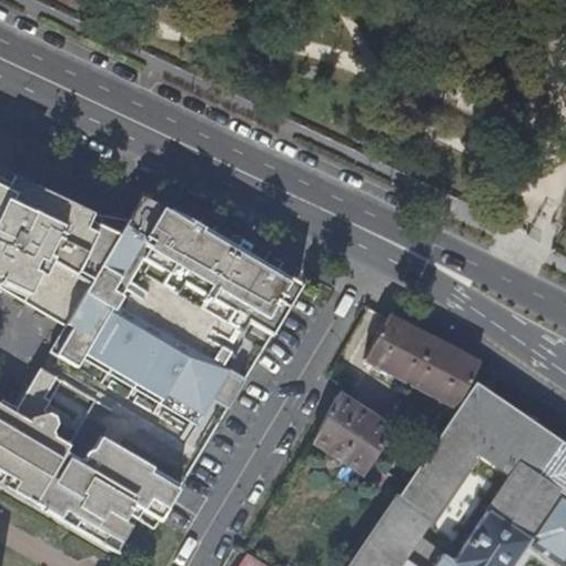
[(220,232),(219,232),(219,231),(172,208),(144,195),(142,194),(141,196),(128,218),(111,214),(91,211),(11,173),(9,180),(0,174),(0,284),(20,296),(59,319),(66,323),(64,326),(50,349),(79,365),(84,355),(133,384),(140,390),(196,423),(212,396),(230,406),(246,377),(229,367),(239,353),(210,335),(213,329),(232,339),(244,317),(274,334),(304,283),(296,279),(301,270),(276,258),(270,264),(263,262),(268,254),(220,232)]
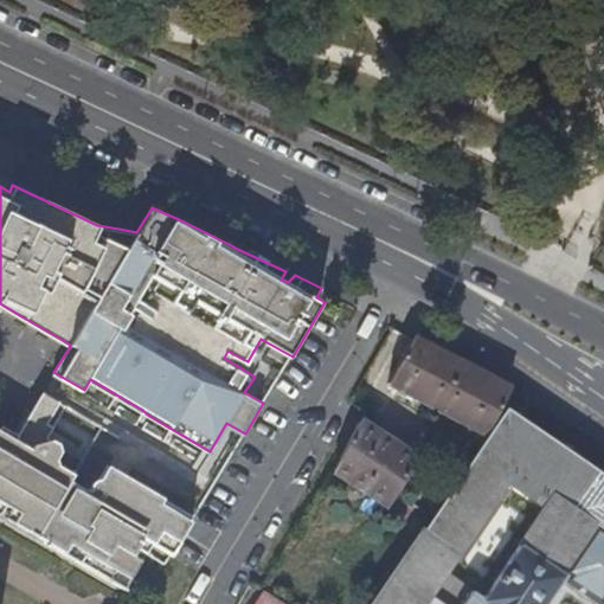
[(391,381),(488,432),(512,387),(490,376),(444,352),(415,336),(391,381)]
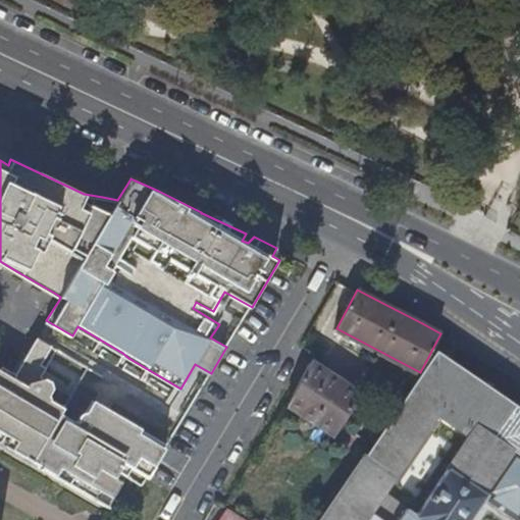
[(36,338),(31,348),(33,349),(39,339),(36,338)]
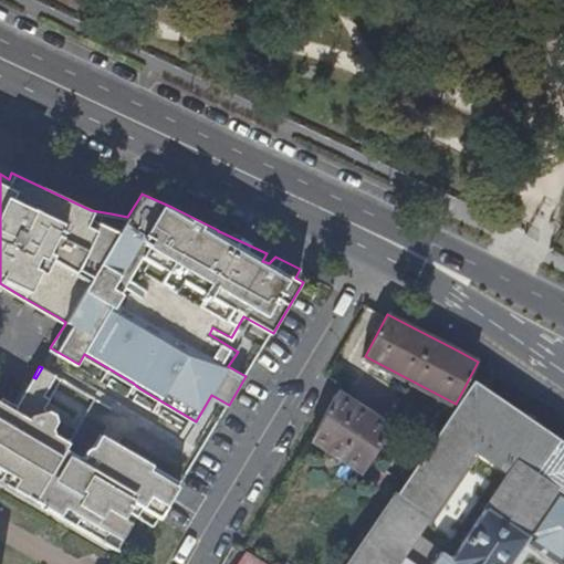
[(76,455),(68,448),(66,448),(70,442),(55,434),(53,428),(58,421),(55,413),(45,407),(62,379),(42,367),(35,378),(33,377),(13,409),(11,407),(9,409),(6,407),(0,403),(0,466),(18,478),(12,486),(37,500),(62,514),(66,507),(113,534),(133,499),(145,505),(152,494),(168,503),(183,481),(102,434),(94,446),(89,447),(84,450),(83,452),(84,457),(76,455)]
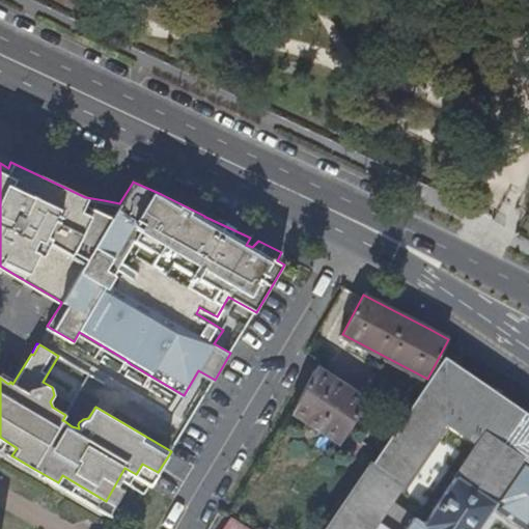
[(6,380),(10,382),(25,358),(21,356),(6,380)]
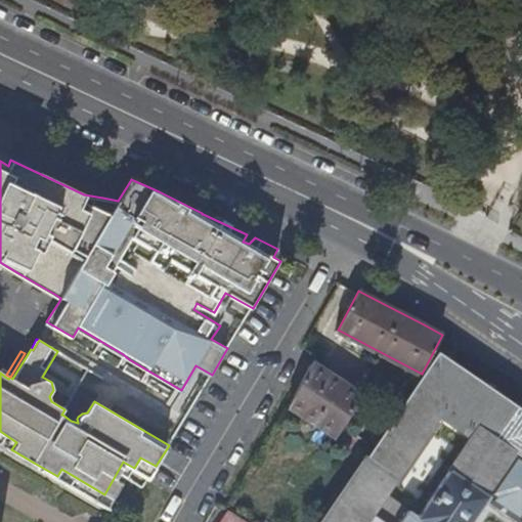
[(521,406),(455,361),(440,351),(370,455),(368,454),(321,521),(472,521),(488,497),(521,520),(521,406)]
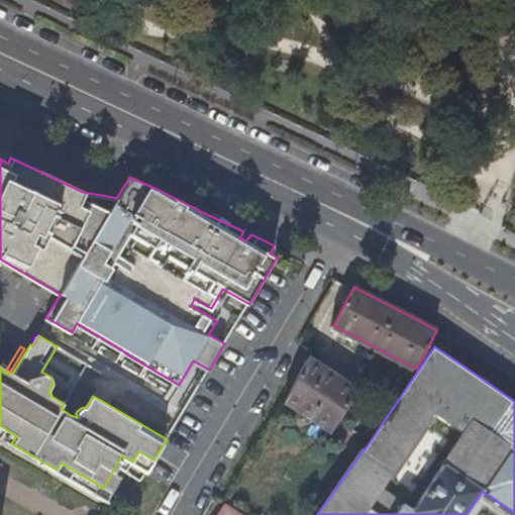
[(357,390),(309,358),(291,392),(287,399),(333,428),(357,390)]
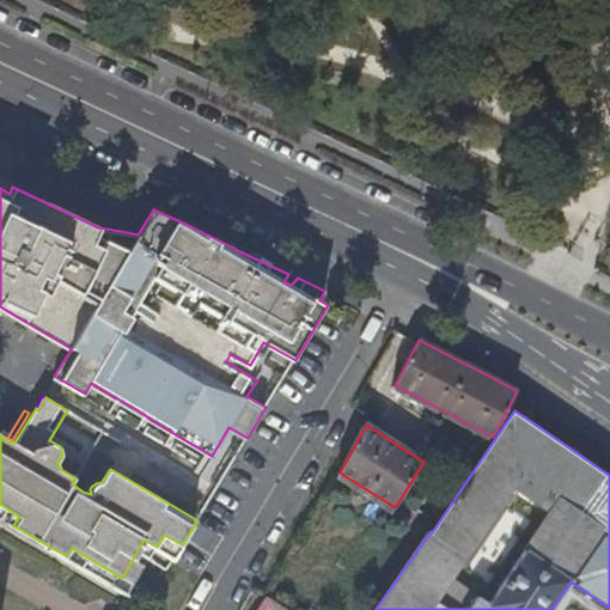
[(296,609),(294,609),(267,591),(254,609),(296,609)]
